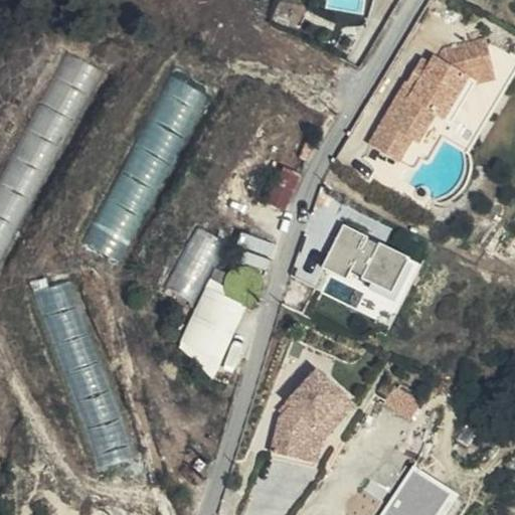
[(389,122),(374,148),(399,163),(414,138),(433,109),(439,113),(454,121),(478,82),(501,68),(484,39),(446,62),(441,59),(435,68),(424,62),(410,88),(419,94),(398,129),(389,122)]
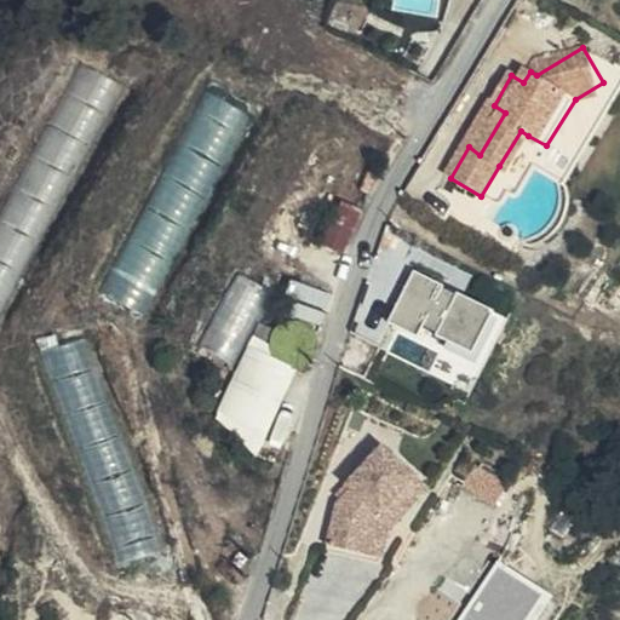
[(84,63),(0,219),(0,323),(126,86),(84,63)]
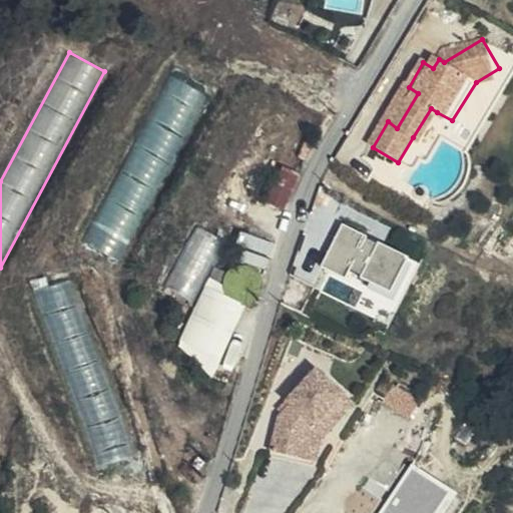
[(176,67),(85,240),(121,260),(212,86),(176,67)]
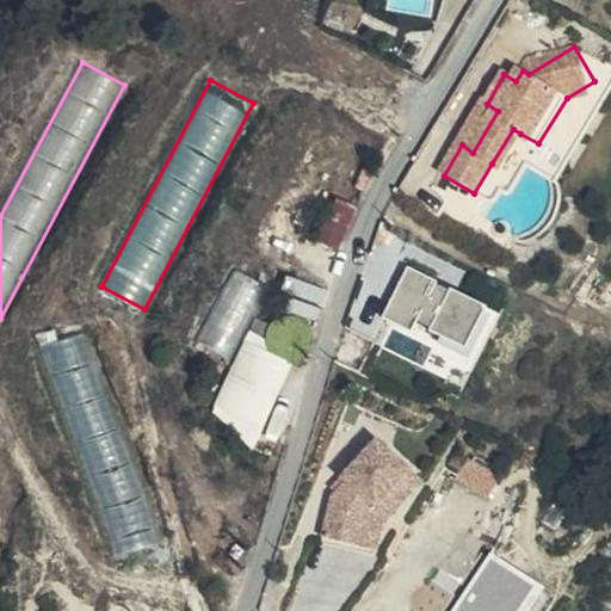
[(598,88),(594,81),(567,98),(538,143),(544,147),(571,105),(598,88)]
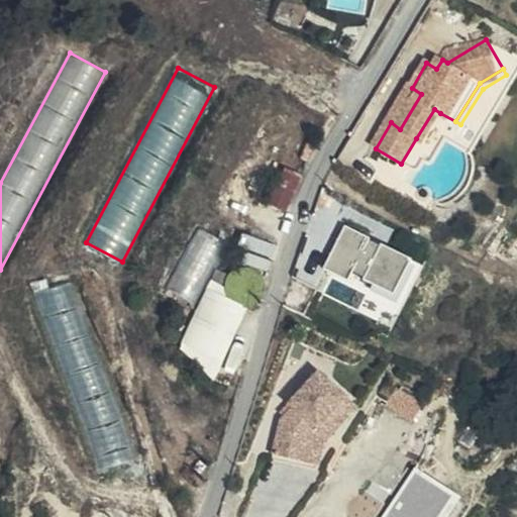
[(412,88),(391,122),(400,129),(421,94),(412,88)]
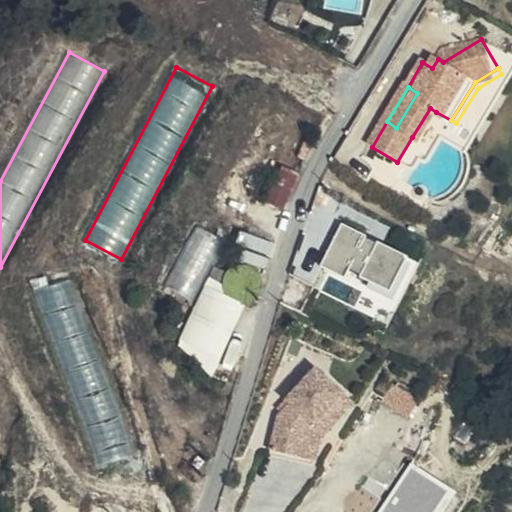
[(436,112),(430,108),(412,137),(418,141),(436,112)]
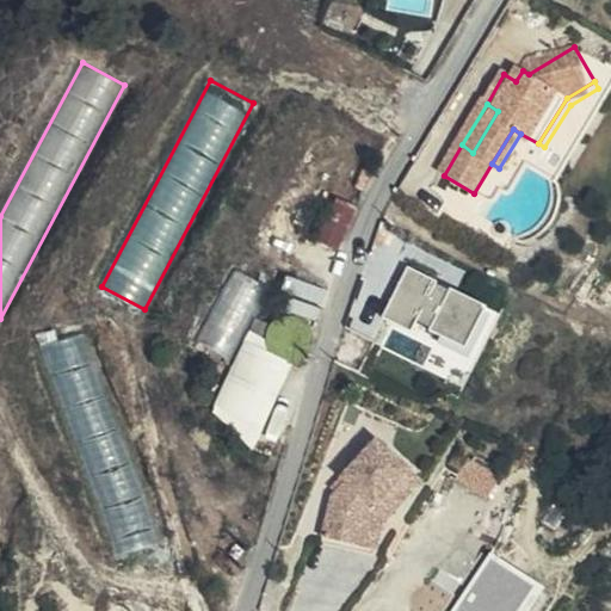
[(341,252),(359,205),(341,198),(323,245),(341,252)]
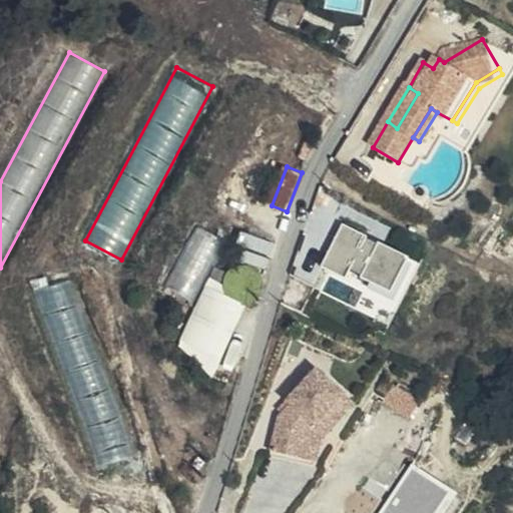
[(346,223),(325,266),(348,278),(353,270),(365,275),(363,278),(394,293),(411,257),(382,241),(381,243),(370,237),(371,235),(346,223)]
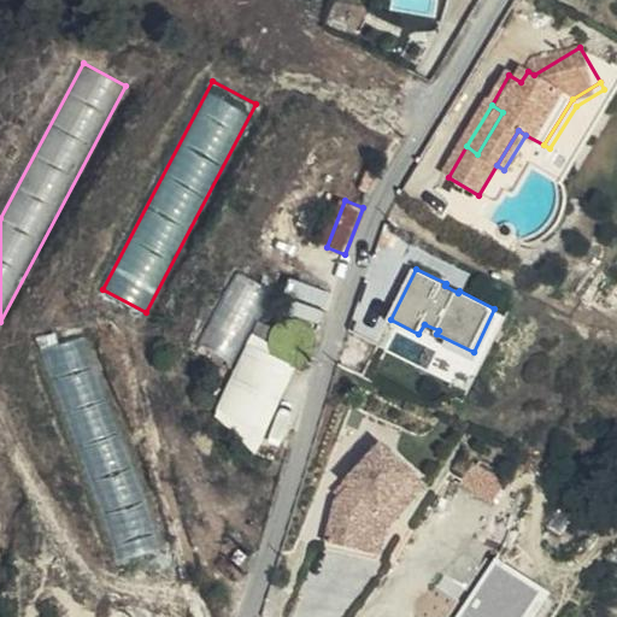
[(240,270),(200,342),(233,359),(272,287),(240,270)]
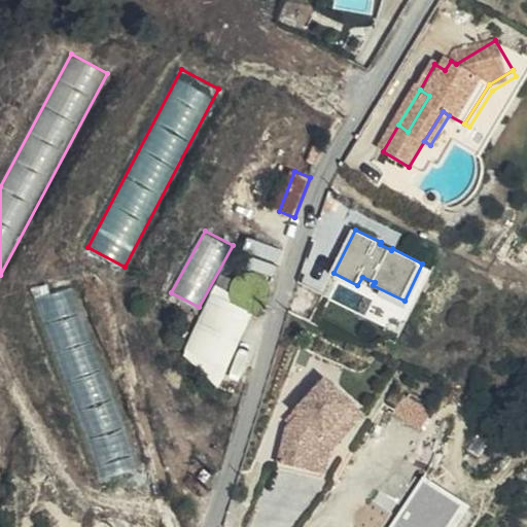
[(75,285),(37,297),(97,465),(111,526),(153,526),(137,454),(75,285)]
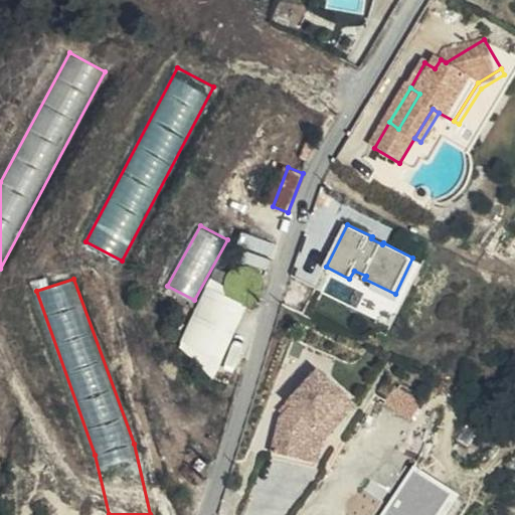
[(206,285),(177,353),(218,370),(247,303),(206,285)]
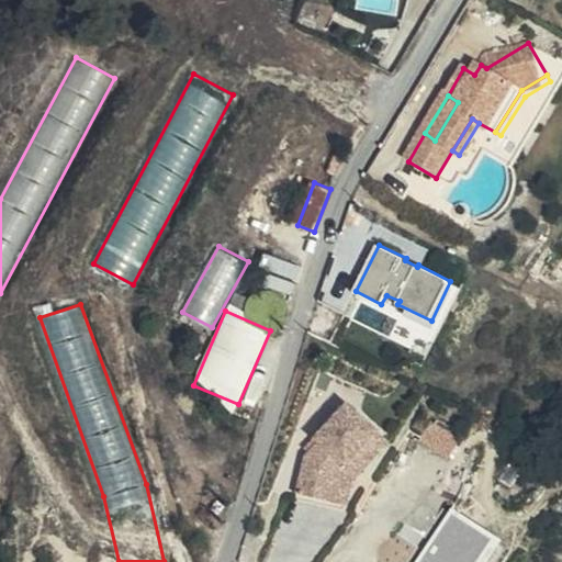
[(381,426),(352,396),(318,429),(323,434),(308,447),(300,485),(334,494),(341,465),(381,426)]
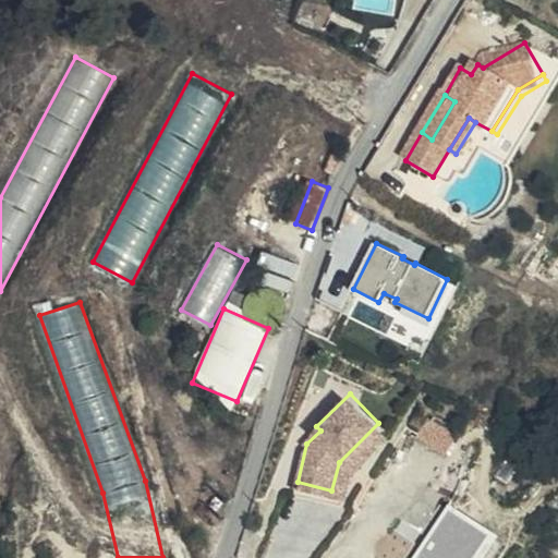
[(459,435),(431,417),(420,436),(447,453),(459,435)]
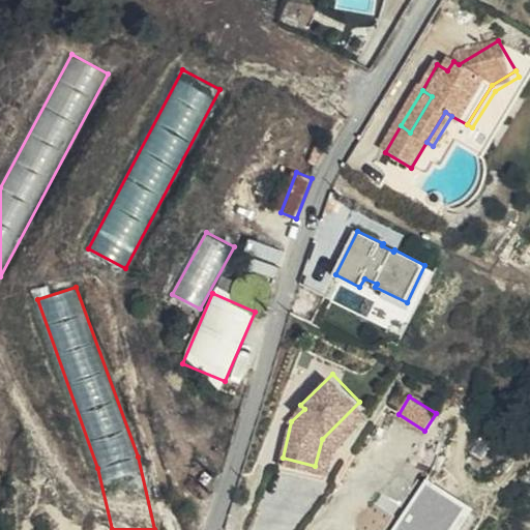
[(335,446),(370,412),(359,402),(322,439),(315,466),(283,458),(281,463),(328,475),(335,446)]
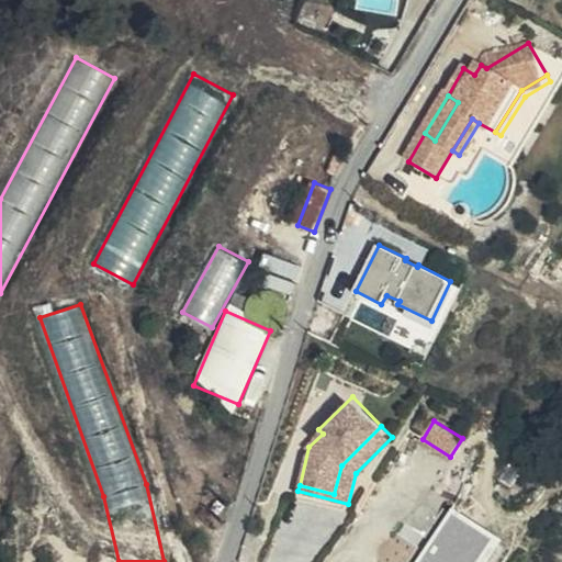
[(456,507),(418,561),(489,561),(505,539),(456,507)]
